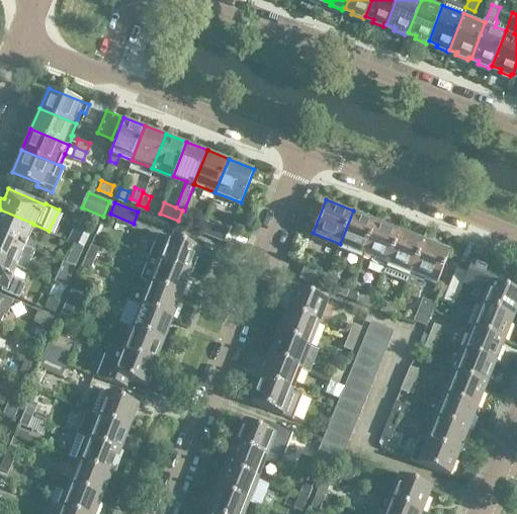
[(0,209),(0,233),(25,244),(26,243),(34,247),(37,240),(29,236),(34,225),(31,223),(0,209)]
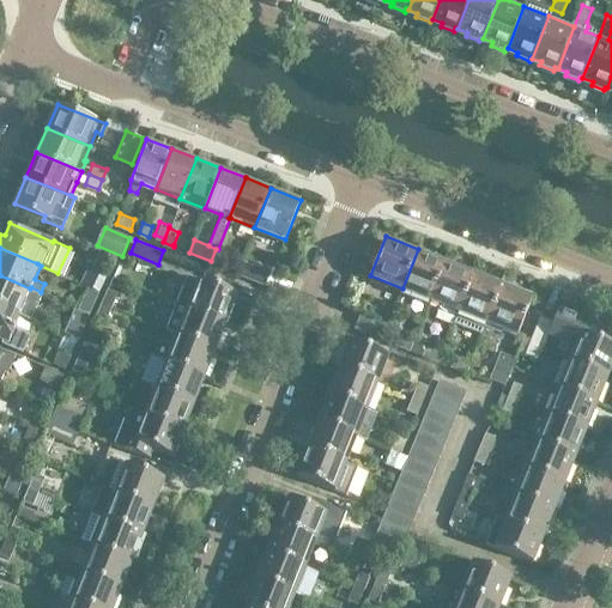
[(446,260),(418,249),(403,289),(430,299),(446,260)]
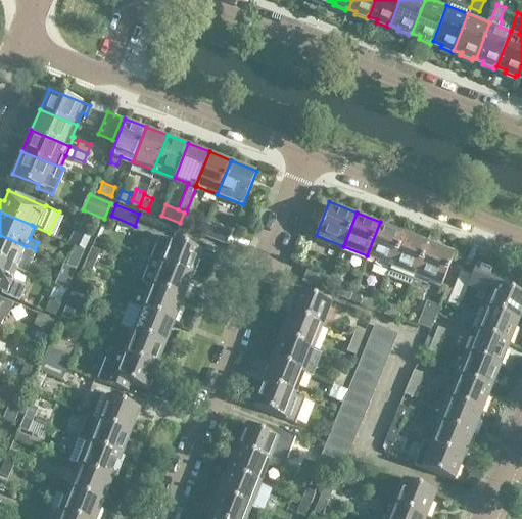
[(203,232),(207,221),(197,217),(192,228),(203,232)]
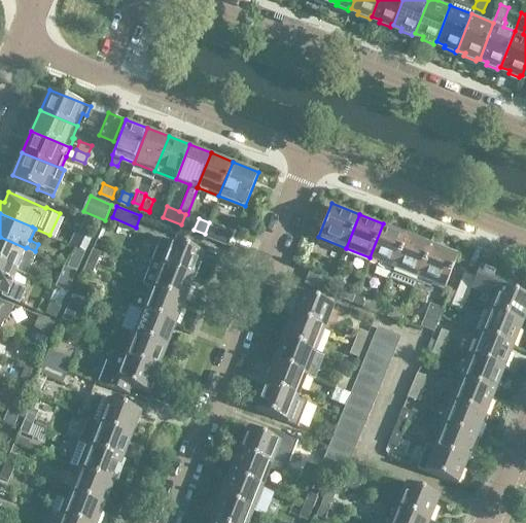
[(92,236),(96,224),(85,220),(81,232),(92,236)]
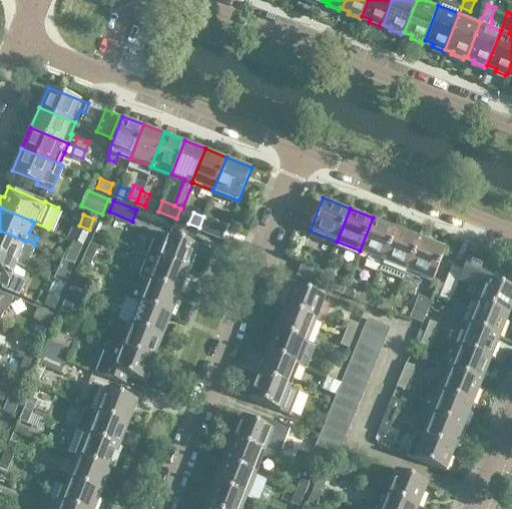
[(203,216),(199,227),(222,237),(223,233),(226,225),(203,216)]
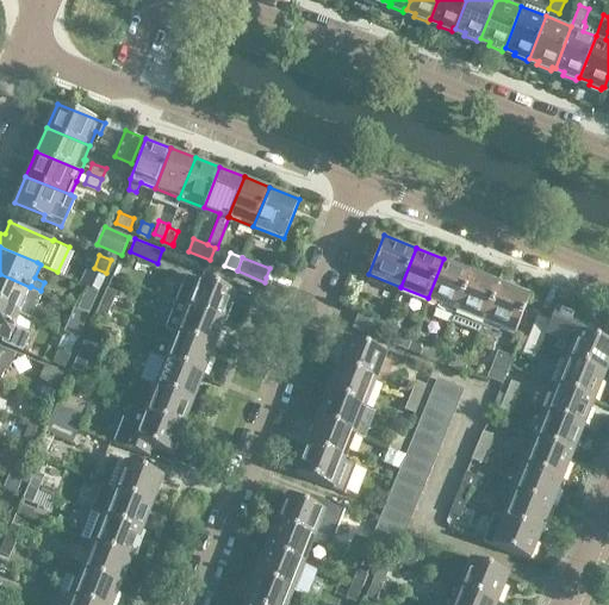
[(443,259),(428,298),(458,310),(472,270),(443,259)]
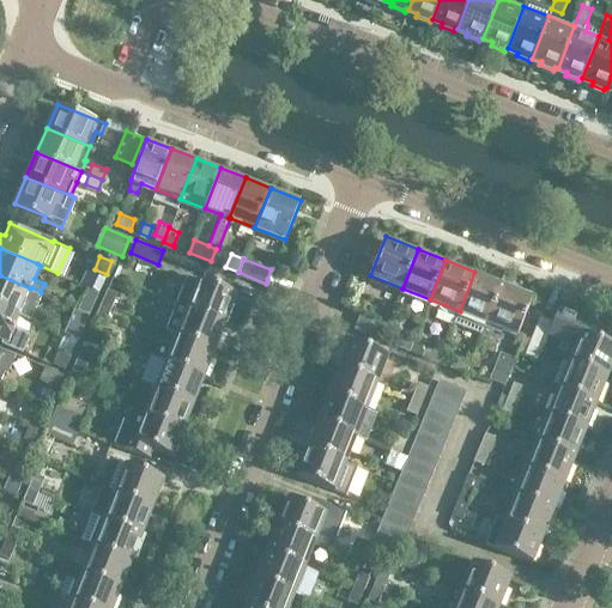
[(474,272),(460,311),(488,322),(503,283),(474,272)]
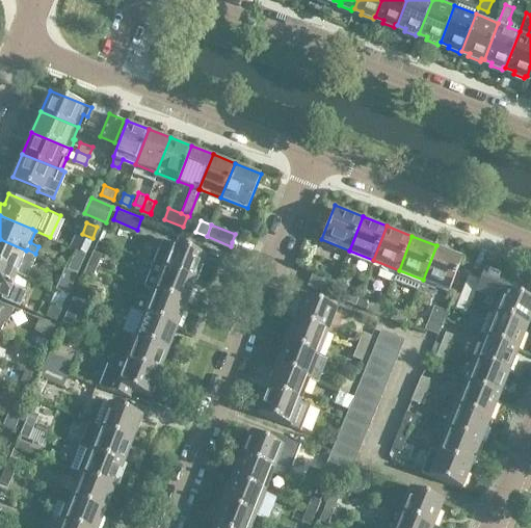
[(0,266),(16,273),(23,276),(32,253),(26,251),(0,239),(0,266)]
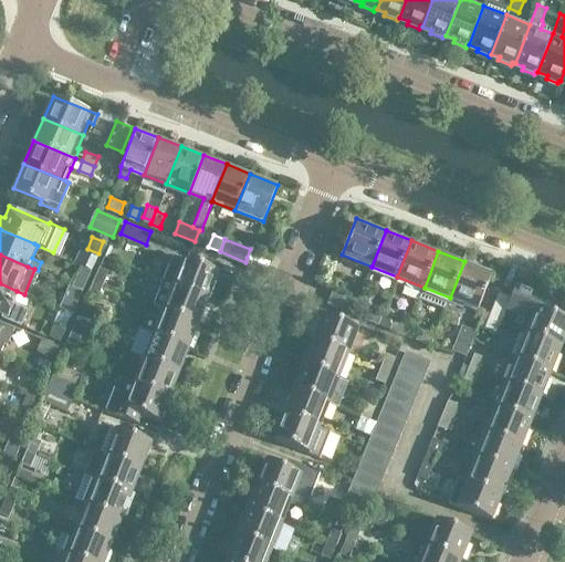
[(219,269),(182,256),(173,280),(209,294),(219,269)]
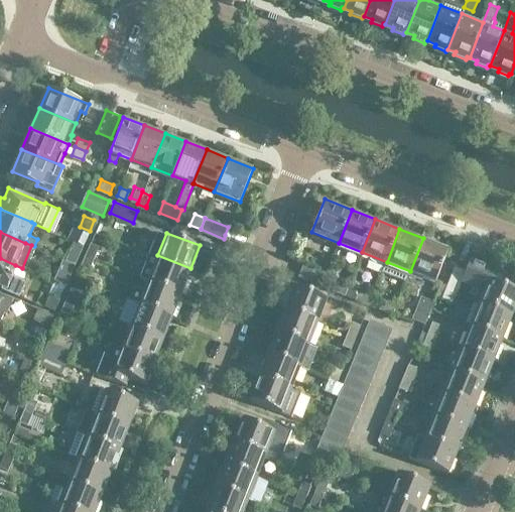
[(423,238),(410,271),(435,281),(448,248),(423,238)]
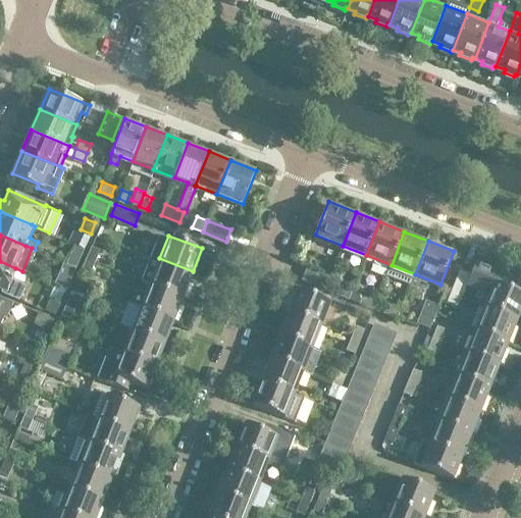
[(76,266),(85,247),(75,243),(66,262),(76,266)]
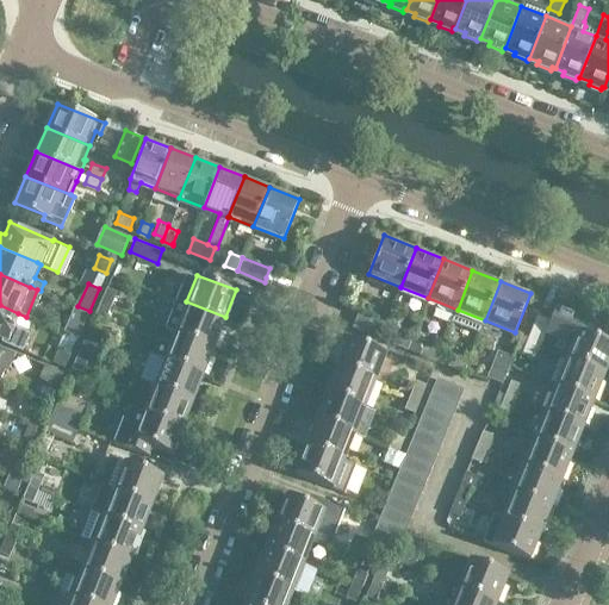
[(107,285),(101,298),(112,303),(117,289),(107,285)]
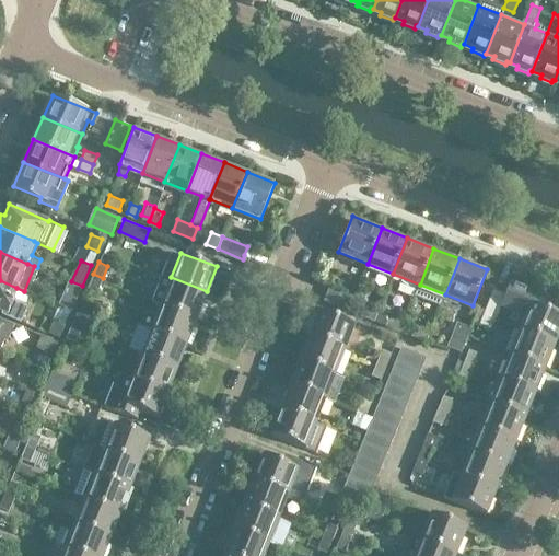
[(93,274),(89,286),(99,290),(103,278),(93,274)]
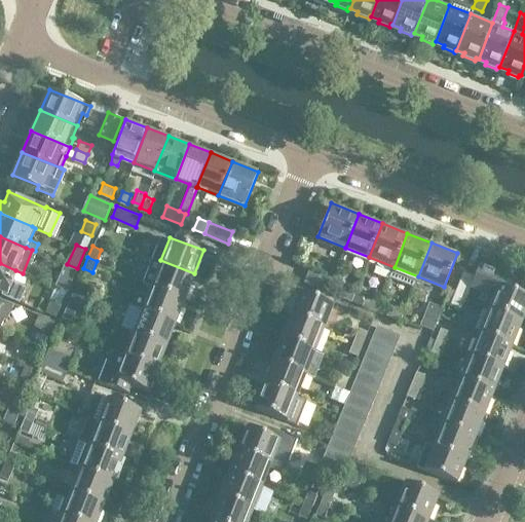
[(160,260),(152,283),(186,296),(194,273),(160,260)]
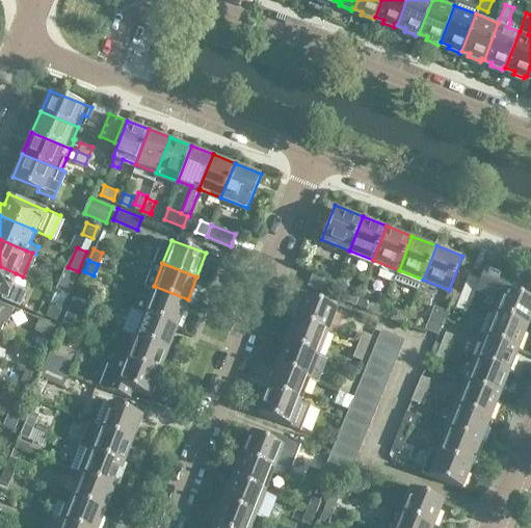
[(0,288),(3,290),(1,294),(17,301),(23,286),(12,281),(16,273),(0,266),(0,288)]
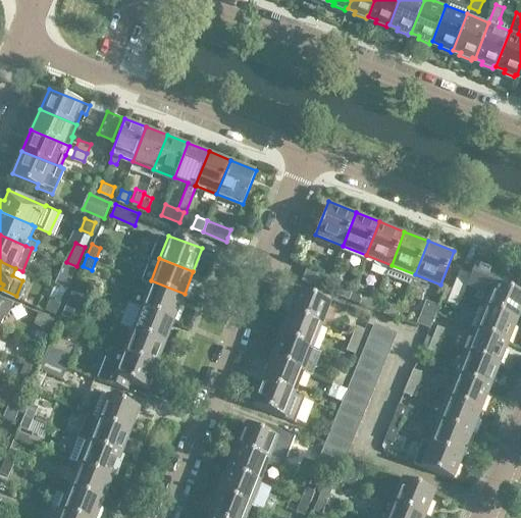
[(493,282),(484,304),(518,317),(520,310),(520,291),(513,288),(517,276),(477,261),(472,274),(493,282)]
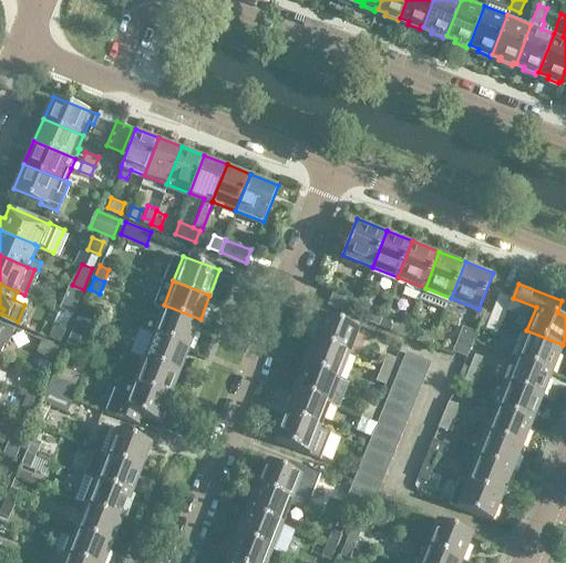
[(76,302),(81,292),(68,286),(63,296),(76,302)]
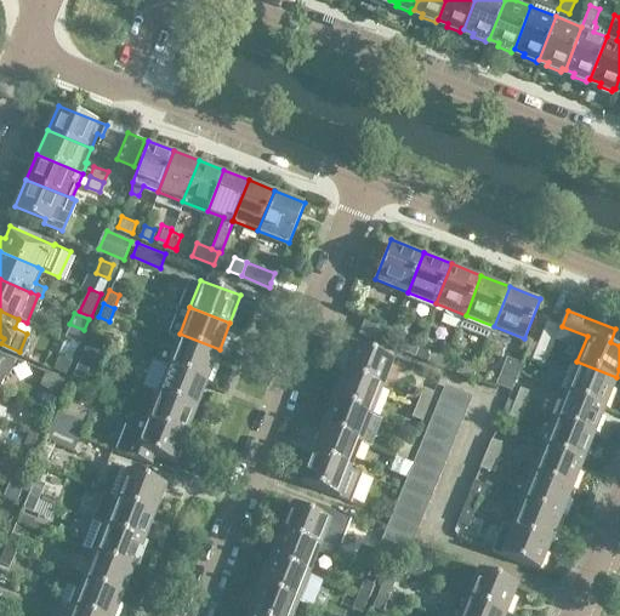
[(365,314),(359,331),(387,342),(393,326),(365,314)]
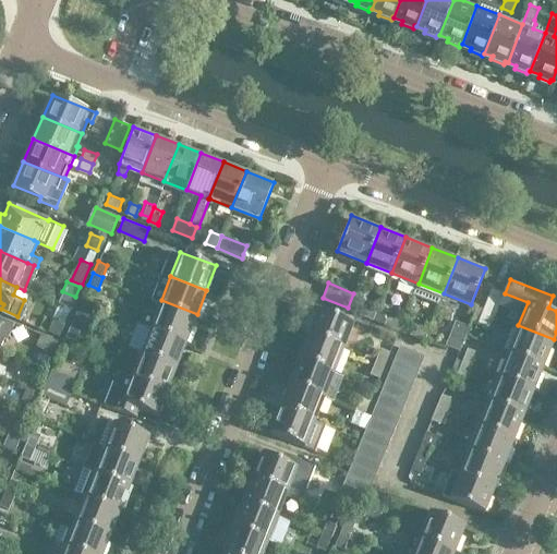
[(483,309),(496,314),(505,291),(492,286),(483,309)]
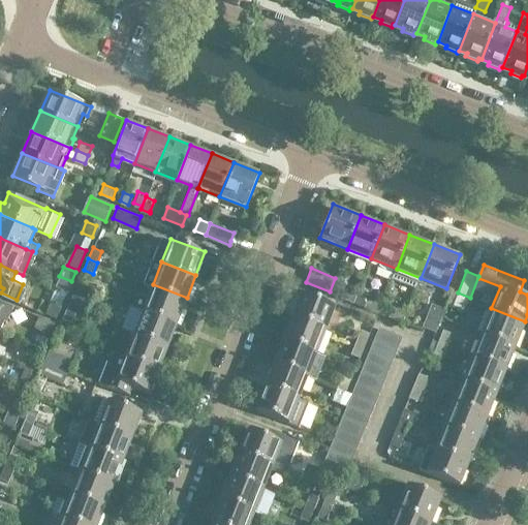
[(187,298),(153,284),(144,307),(178,320),(187,298)]
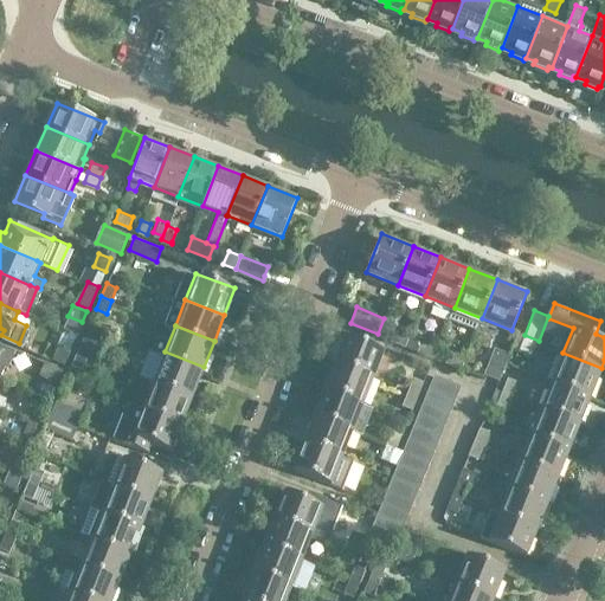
[(394,328),(390,338),(406,344),(410,334),(394,328)]
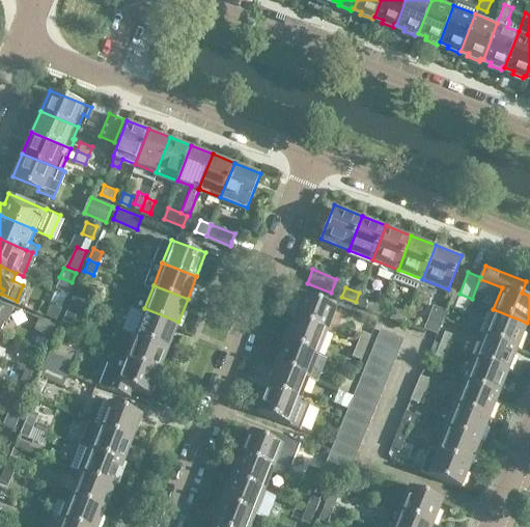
[(304,293),(295,315),(329,329),(338,306),(304,293)]
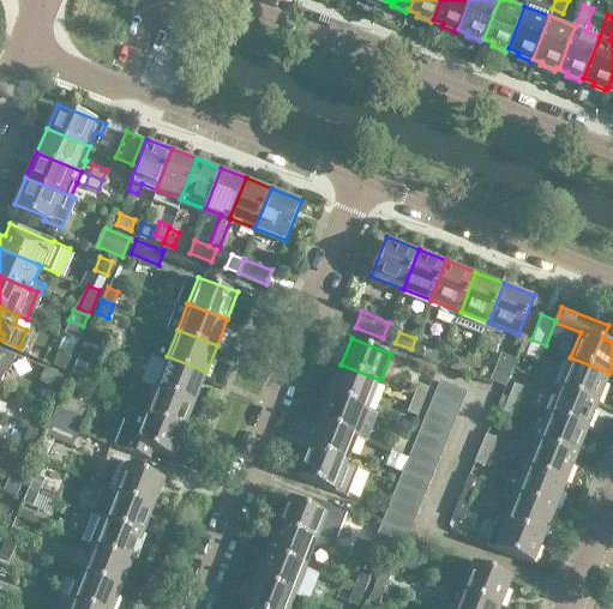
[(85,339),(79,354),(90,357),(96,344),(85,339)]
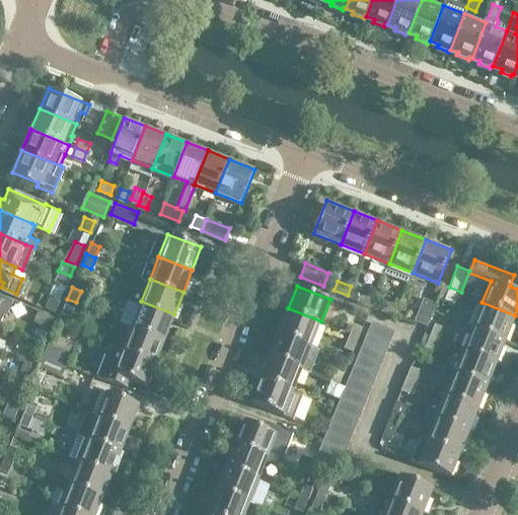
[(461,292),(449,287),(444,297),(456,302),(461,292)]
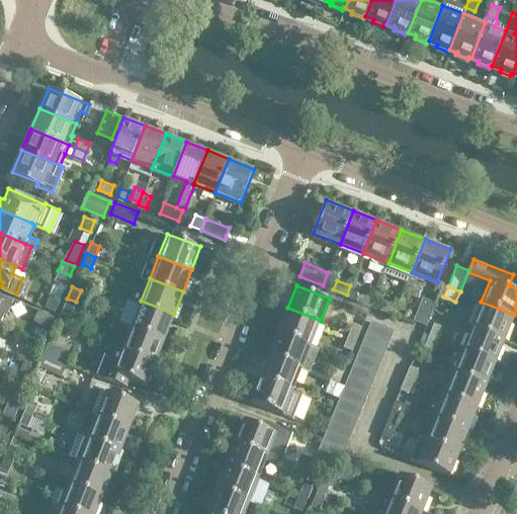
[(360,289),(357,298),(370,304),(374,294),(360,289)]
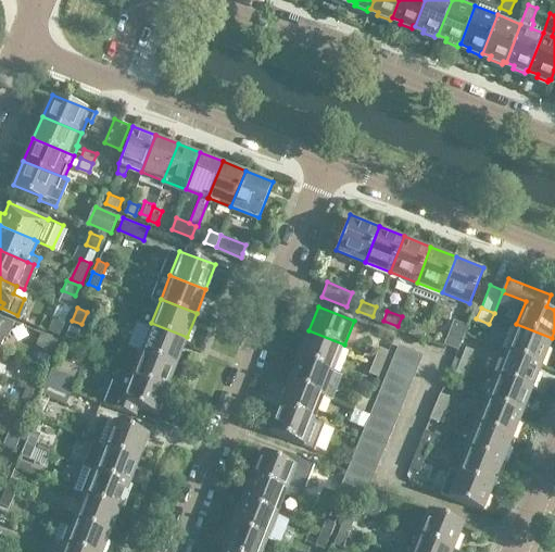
[(0,345),(3,336),(7,337),(12,321),(0,315),(0,345)]
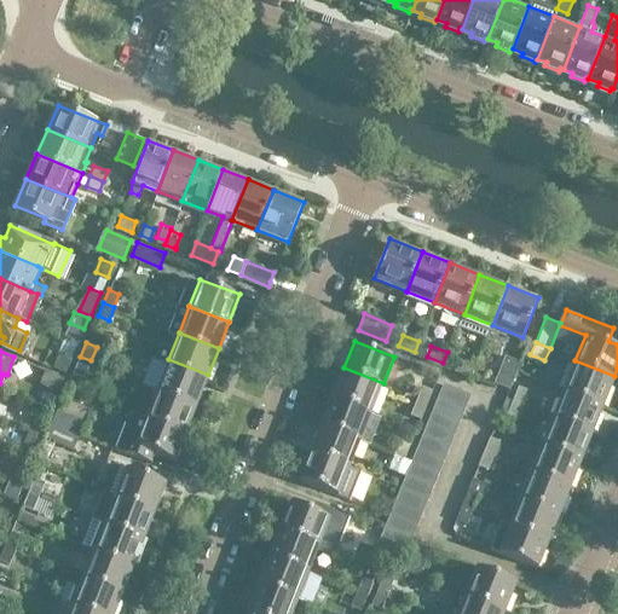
[(55,365),(67,371),(73,357),(61,351),(55,365)]
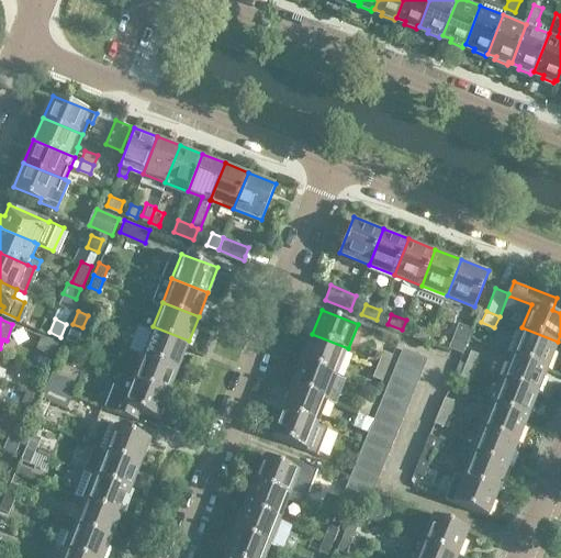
[(459,321),(449,346),(463,352),(473,326),(459,321)]
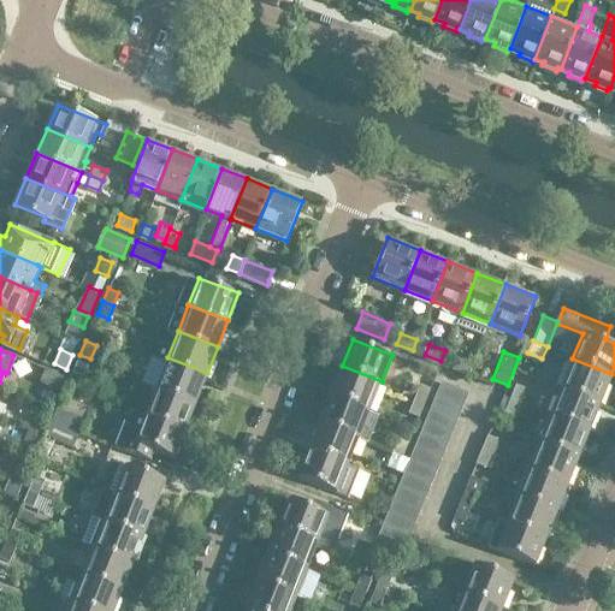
[(207,373),(154,353),(145,379),(196,399),(207,373)]
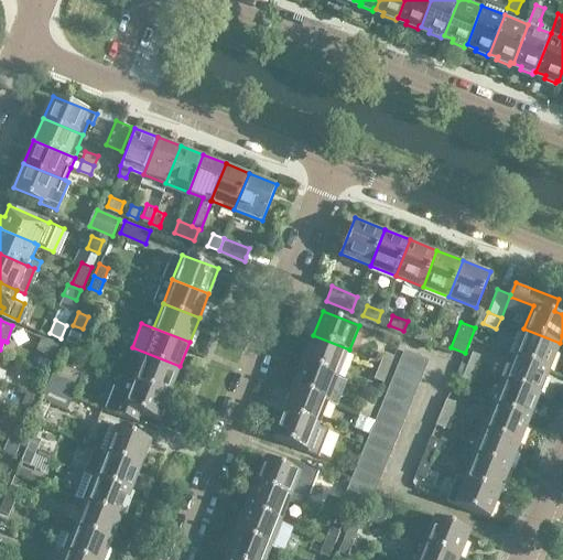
[(73,325),(67,338),(76,342),(83,329),(73,325)]
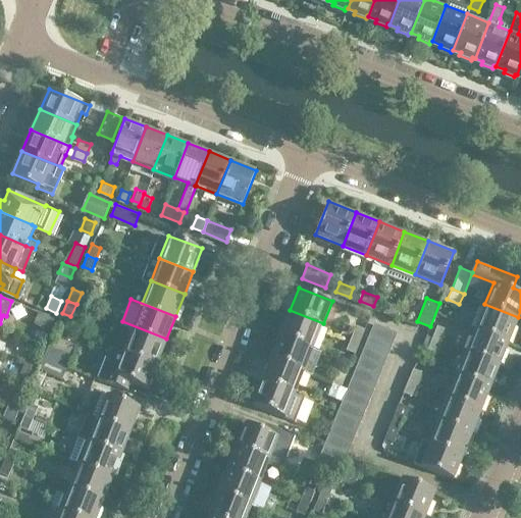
[(387,301),(383,310),(398,316),(401,307),(387,301)]
